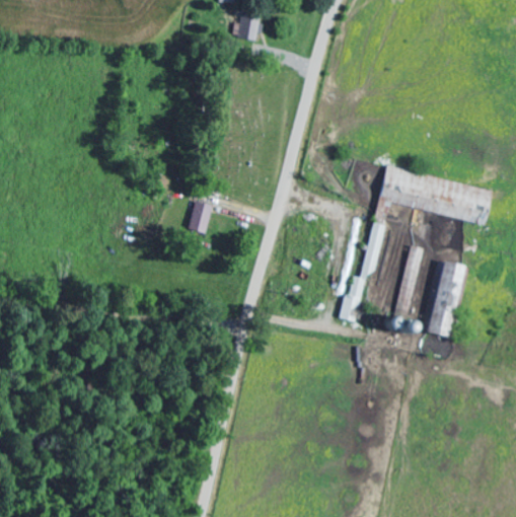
[(256,39),(258,14),(239,13),(238,38),(256,39)]
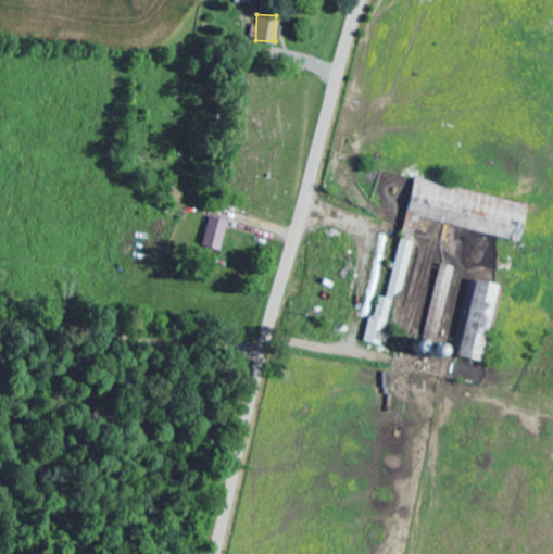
[(520,240),(528,202),(412,179),(388,298),(400,300),(415,219),(520,240)]
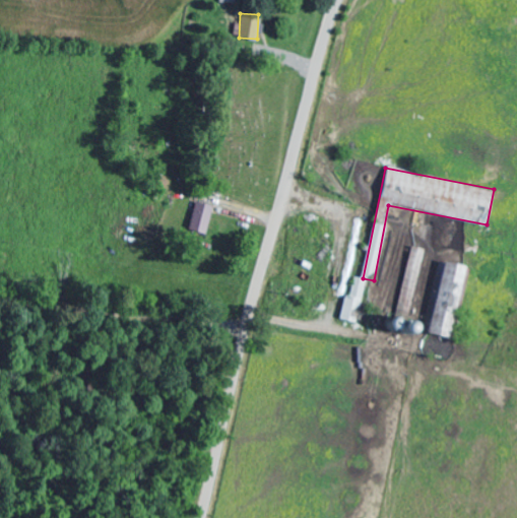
[(188,230),(205,234),(212,206),(195,201),(188,230)]
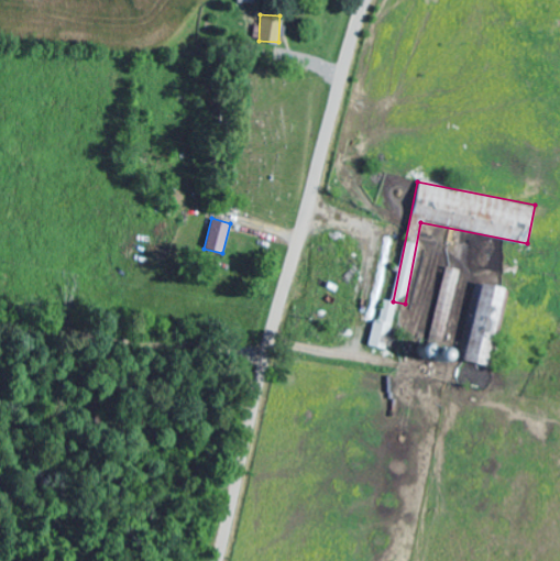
[(504,288),(472,282),(458,360),(490,365),(504,288)]
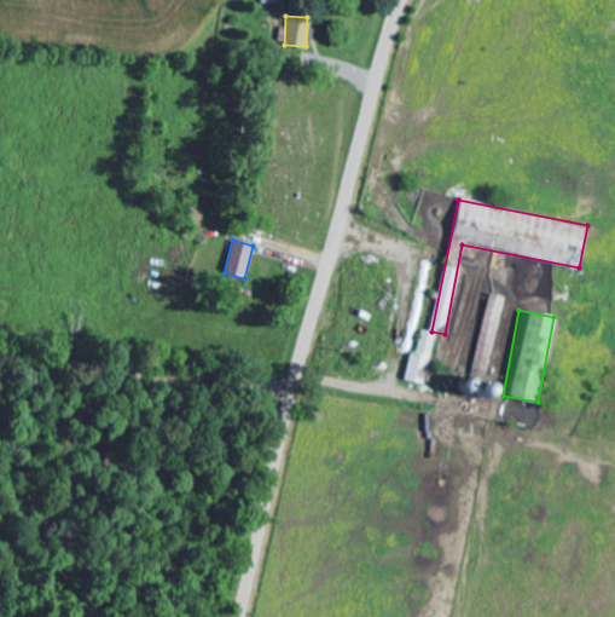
[(404,380),(424,384),(424,380),(436,382),(439,368),(428,365),(434,333),(419,330),(416,352),(410,351),(404,380)]
